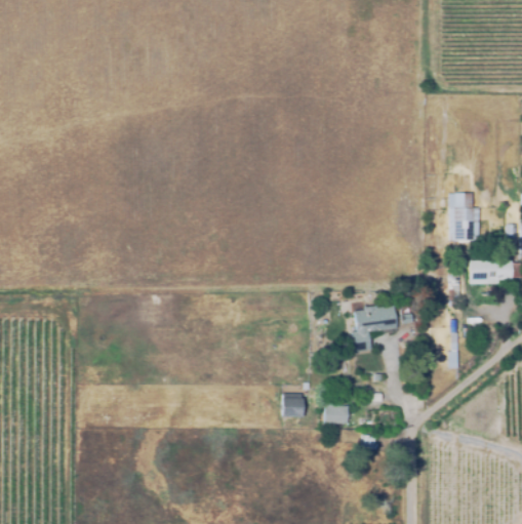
[(477,243),(446,241),(447,210),(452,210),(452,194),(471,195),(471,208),(478,209),(477,243)]
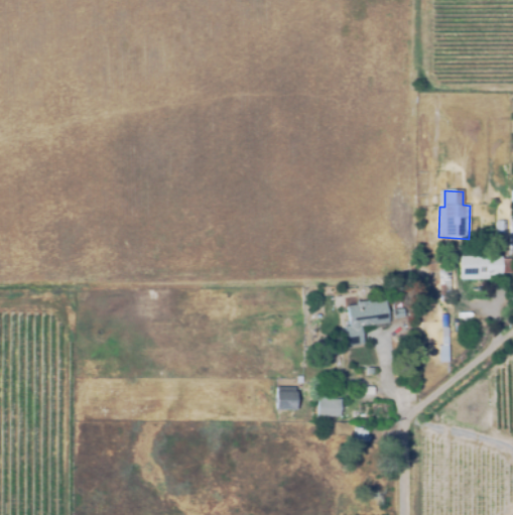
[(507,219),(507,240),(497,240),(497,219),(507,219)]
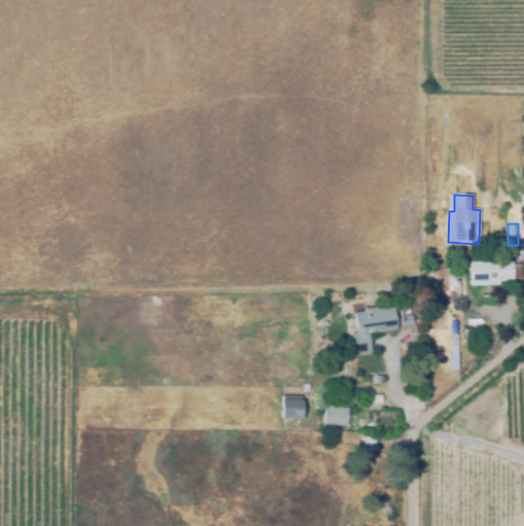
[(470,285),(470,264),(512,263),(512,265),(521,265),(521,279),(512,280),(512,284),(470,285)]
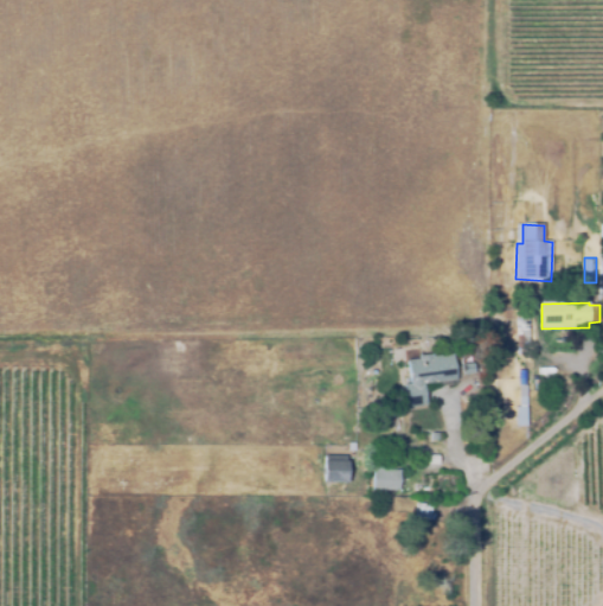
[(530,349),(517,349),(518,307),(530,307),(530,349)]
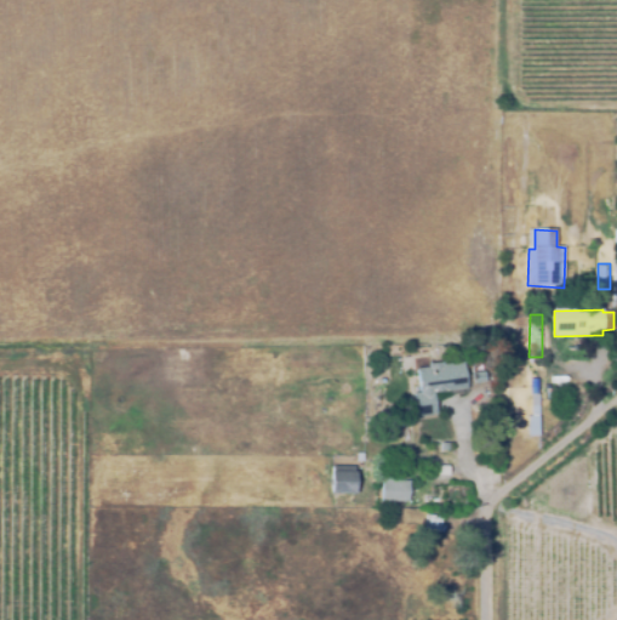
[(417,391),(423,390),(420,365),(416,367),(415,356),(432,354),(433,360),(466,356),(469,385),(440,388),(443,410),(420,413),(417,391)]
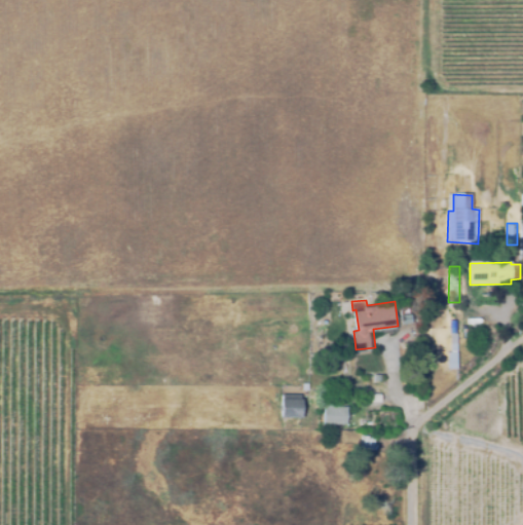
[(449,350),(451,350),(451,320),(458,320),(458,368),(449,368),(449,350)]
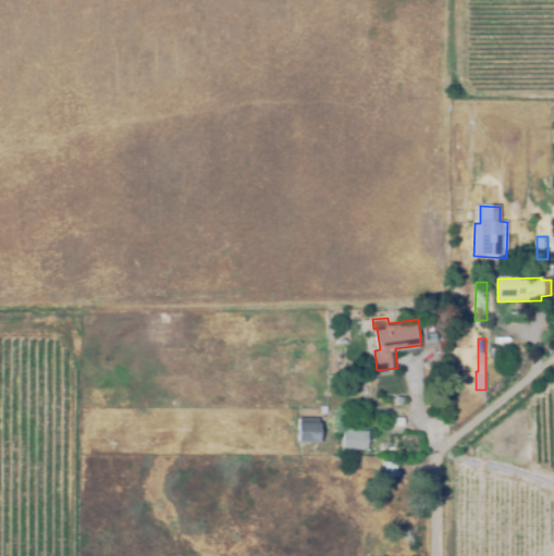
[(300,417),(321,417),(321,441),(300,441),(300,417)]
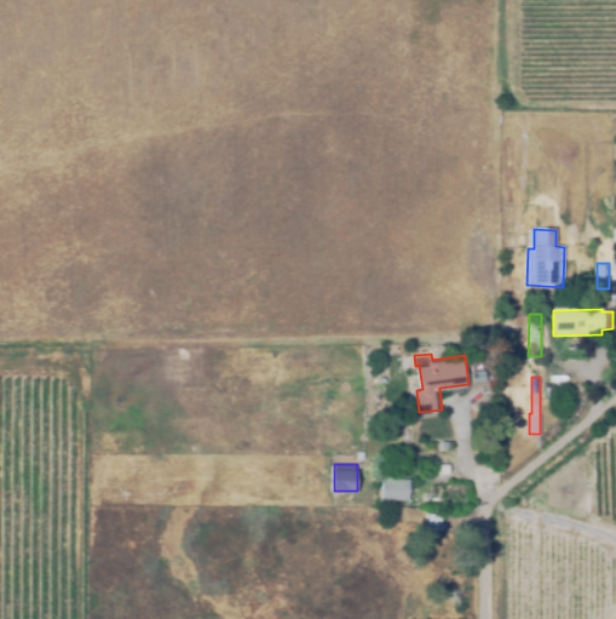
[(385,480),(410,480),(410,499),(384,498),(385,480)]
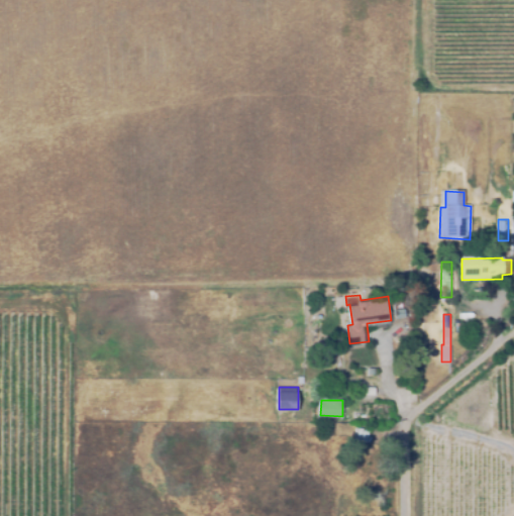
[(357,427),(369,428),(368,443),(356,442),(357,427)]
